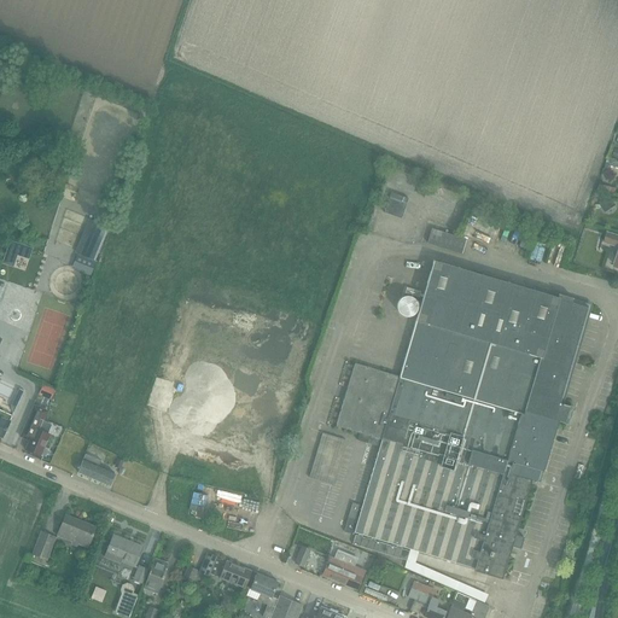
[(610,165),(617,168),(617,162),(608,159),(605,169),(608,170),(610,165)]
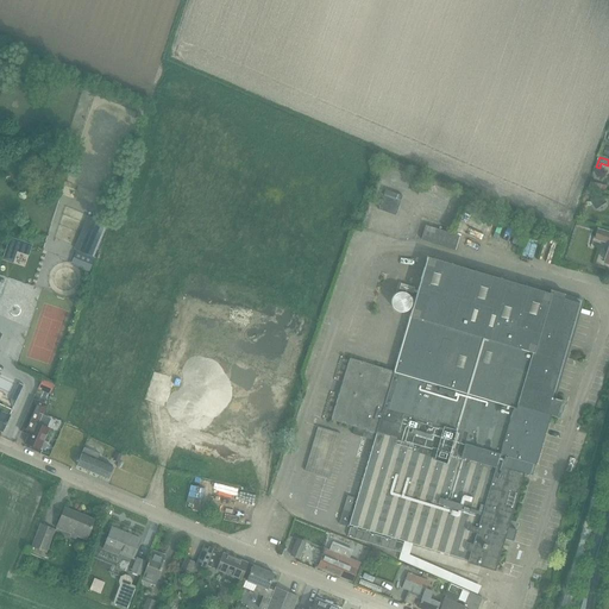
[(591,182),(589,188),(602,192),(603,186),(591,182)]
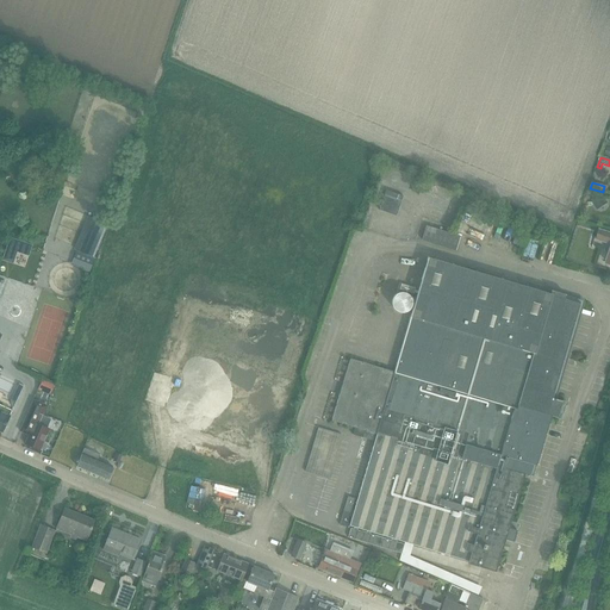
[(599,193),(590,200),(595,207),(604,200),(599,193)]
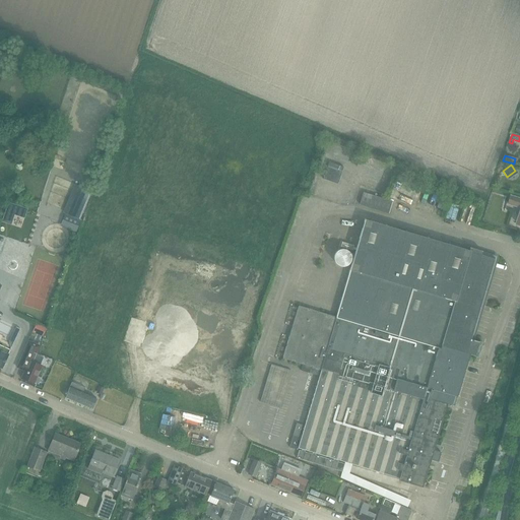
[(437,201),(442,202),(445,191),(441,190),(437,201)]
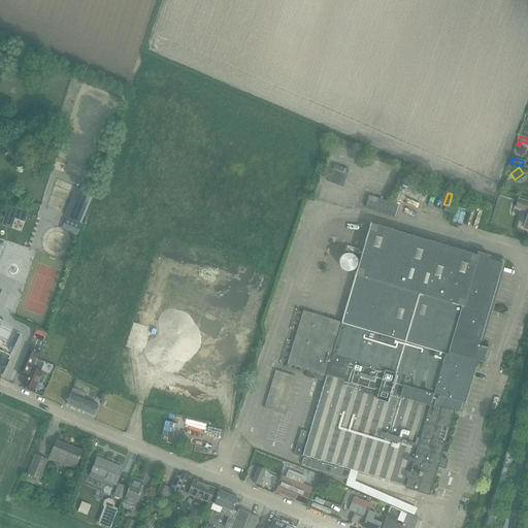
[(398,205),(368,196),(364,208),(395,218),(398,205)]
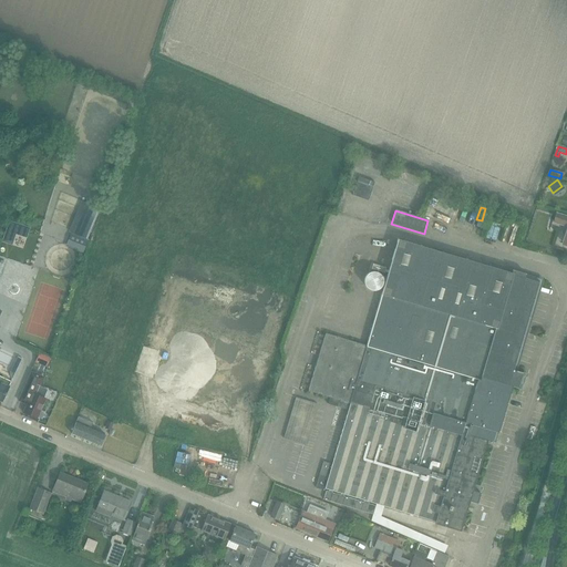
[(566,236),(564,245),(566,245),(566,216),(558,214),(555,224),(565,227),(563,234),(566,236)]
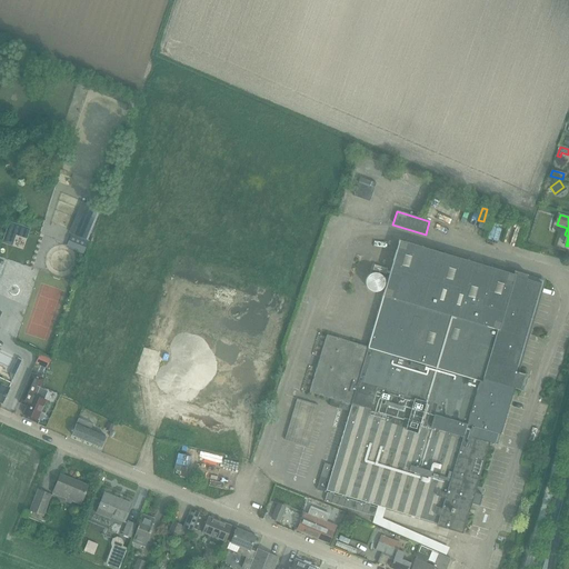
[(71,233),(66,247),(83,253),(89,240),(88,240),(71,233)]
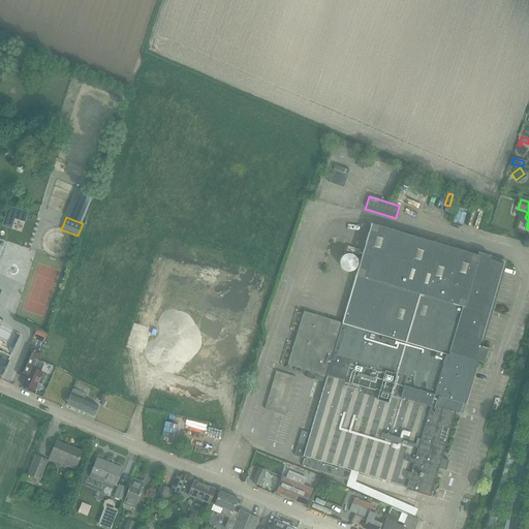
[(304,311),(287,366),(307,371),(317,374),(315,379),(324,382),(307,442),(305,441),(307,433),(302,431),(294,455),(301,457),(303,447),(306,448),(303,456),(307,457),(307,459),(310,460),(310,458),(318,460),(317,462),(320,463),(321,461),(340,467),(339,468),(343,470),(344,468),(428,493),(435,467),(445,470),(448,460),(438,457),(453,410),(459,412),(462,403),(465,404),(477,361),(484,363),(488,348),(479,346),(504,263),(494,260),(489,258),(490,255),(478,252),(477,255),(373,224),(343,323),(314,314),(304,311)]
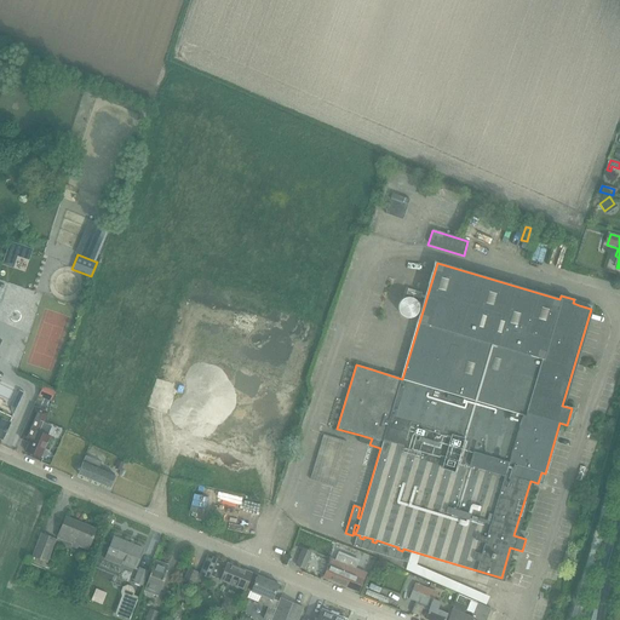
[(246,291),(244,299),(273,306),(274,298),(246,291)]
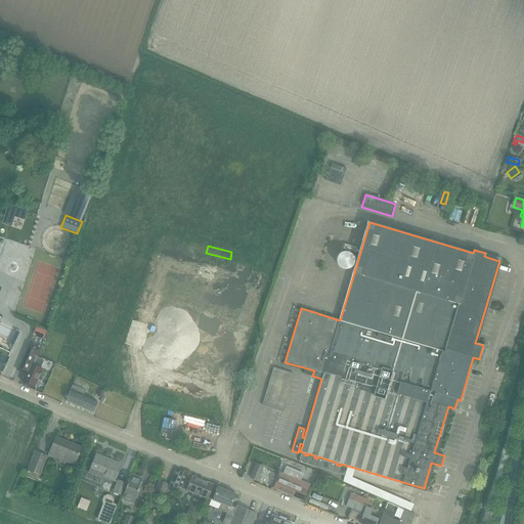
[(344,268),(345,268),(347,268),(348,268),(350,267),(351,266),(352,265),(353,264),(353,263),(354,261),(354,260),(354,258),(353,257),(353,256),(352,254),(351,253),(350,253),(348,252),(347,252),(345,251),(344,252),(343,252),(341,253),(340,253),(339,254),(338,256),(337,257),(337,258),(337,260),(337,261),(337,263),(338,264),(339,265),(340,266),(341,267),(343,268),(344,268)]
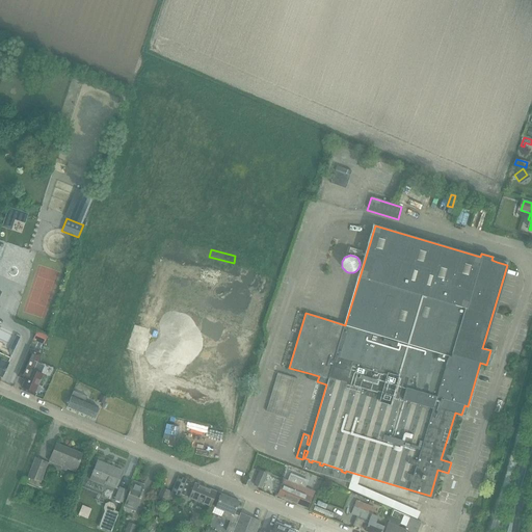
[(144,356),(182,369),(212,284),(175,270),(144,356)]
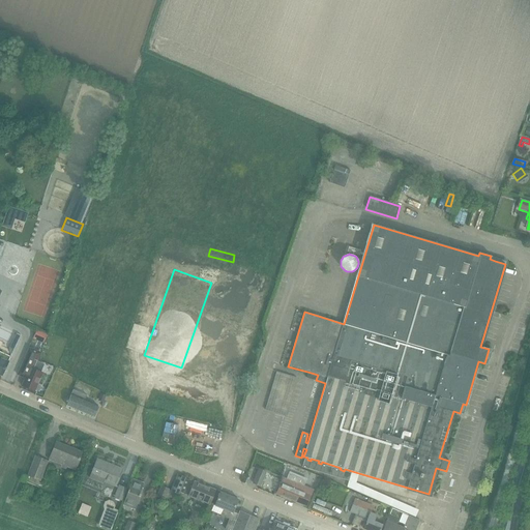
[(248,296),(239,293),(211,283),(181,367),(218,381),(248,296)]
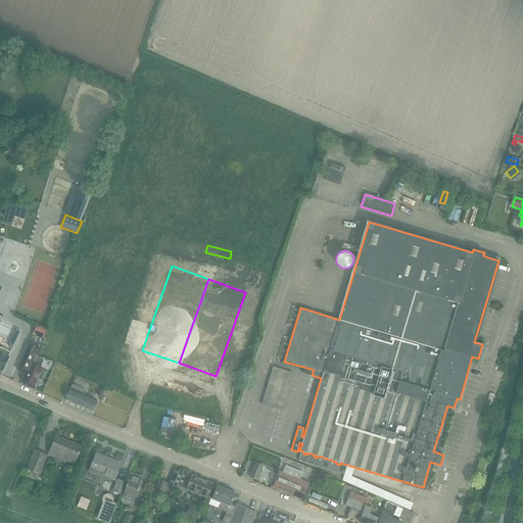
[(36,326),(32,334),(42,338),(46,330),(36,326)]
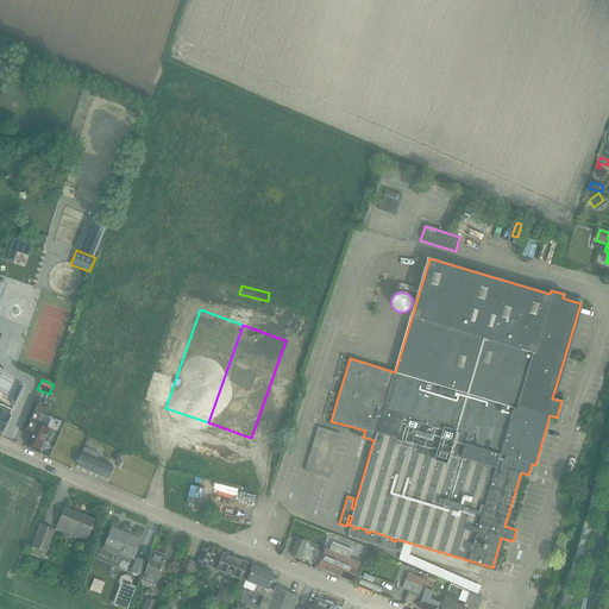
[(39,450),(44,439),(49,428),(48,427),(51,418),(42,413),(45,405),(33,400),(29,410),(24,421),(32,425),(24,444),(39,450)]
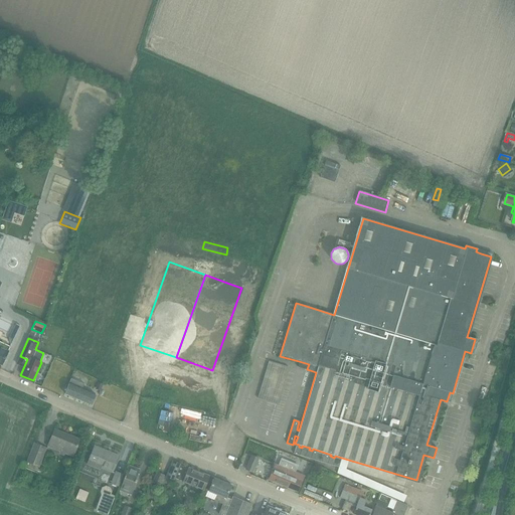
[(10,347),(0,342),(0,363),(2,364),(10,347)]
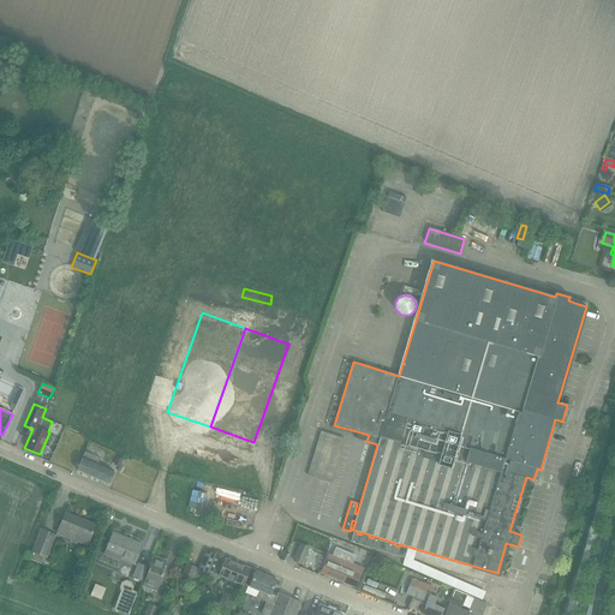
[(340,477),(352,431),(329,425),(317,471),(340,477)]
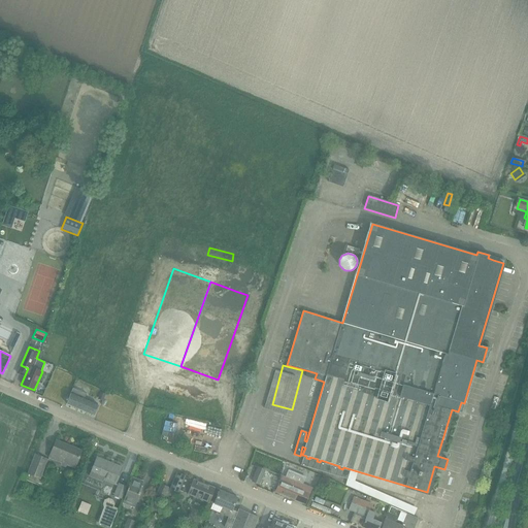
[(94,416),(98,405),(84,400),(87,394),(72,388),(66,403),(94,416)]
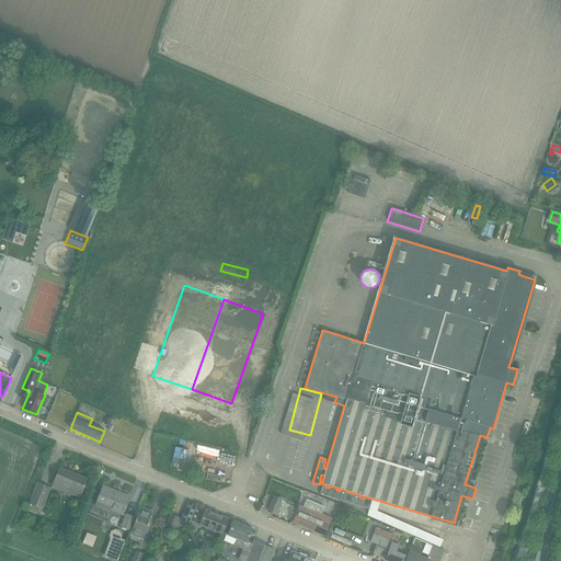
[(79,497),(82,489),(87,479),(59,468),(52,485),(66,492),(65,494),(69,496),(70,493),(79,497)]
